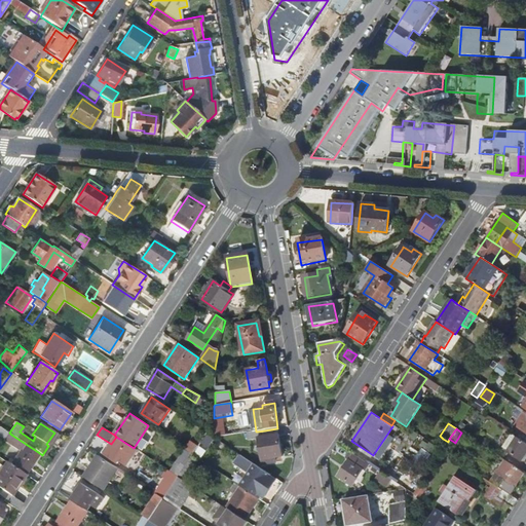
[(208,433),(200,443),(208,448),(210,445),(212,442),(214,443),(224,450),(227,446),(214,438),(208,433)]
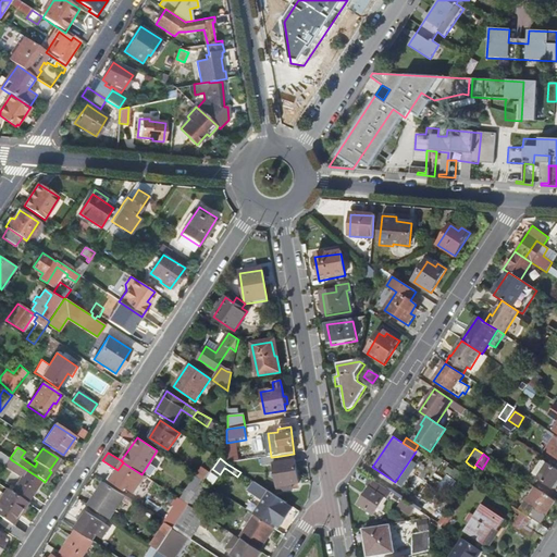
[(533,474),(554,489),(556,483),(556,468),(543,459),(533,474)]
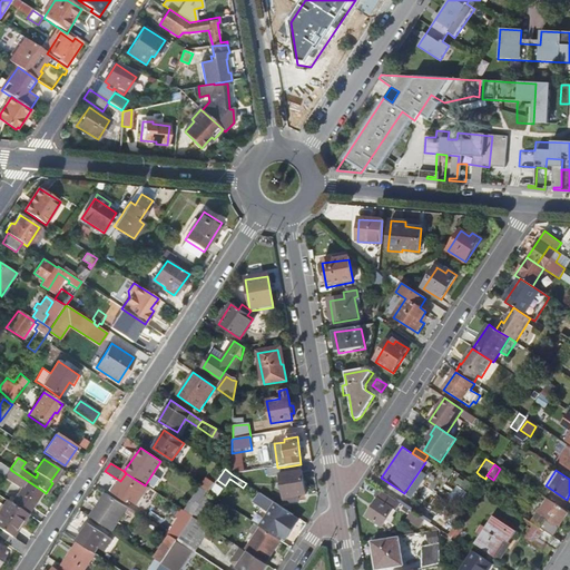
[(22,488),(13,501),(28,511),(41,490),(12,471),(8,479),(22,488)]
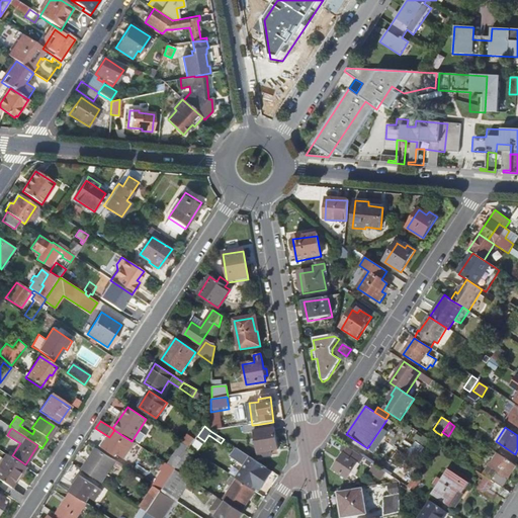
[(254,431),(258,453),(278,449),(274,428),(254,431)]
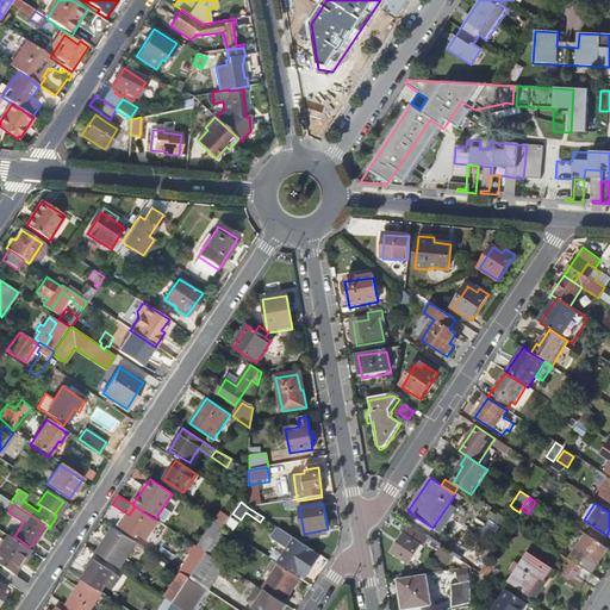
[(135,506),(129,515),(137,520),(142,511),(135,506)]
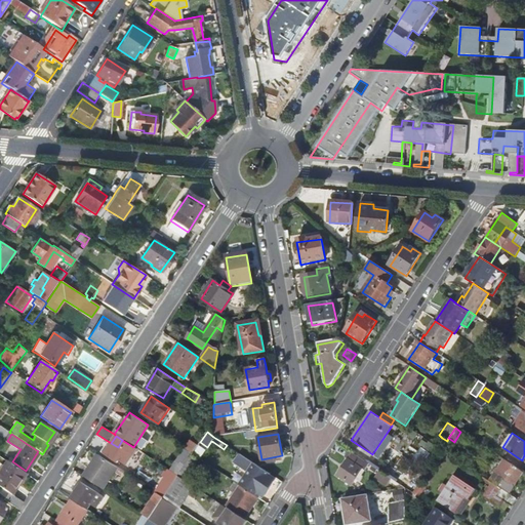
[(118,447),(111,458),(120,463),(121,461),(128,466),(138,450),(133,447),(122,440),(118,447)]
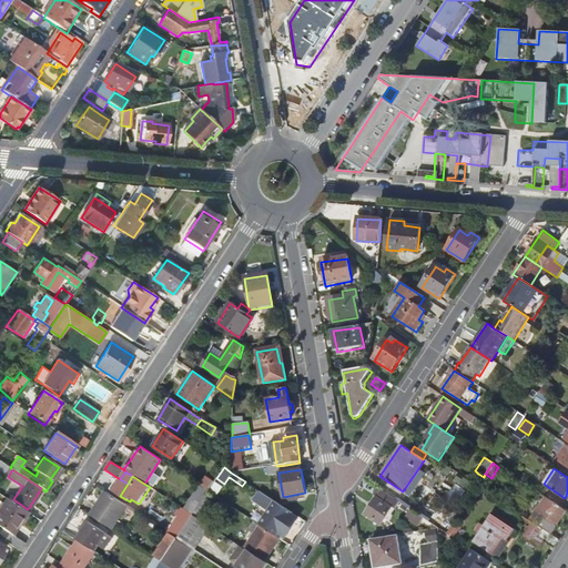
[(376,498),(365,516),(381,526),(384,519),(389,521),(393,516),(391,515),(398,503),(381,492),(377,489),(373,496),(376,498)]
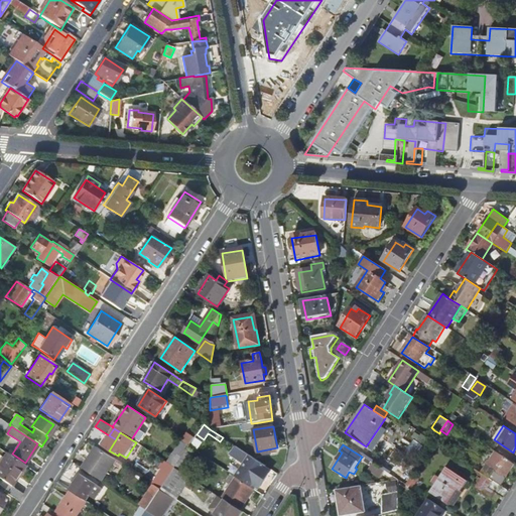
[(97,446),(83,469),(101,481),(115,460),(97,446)]
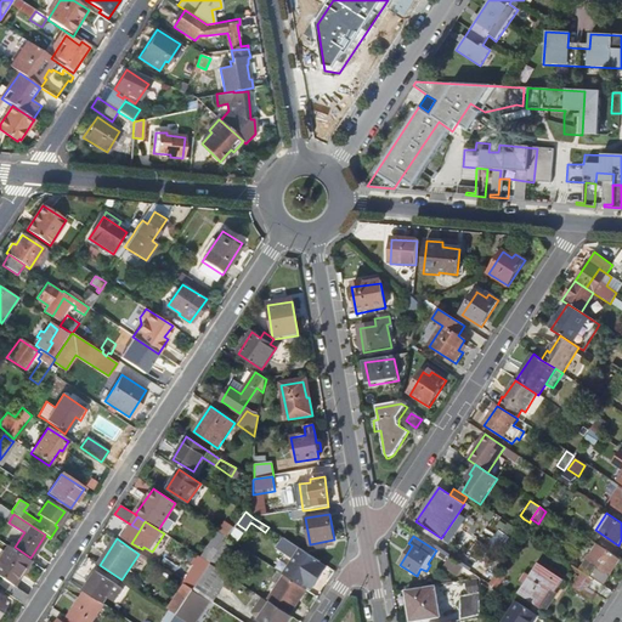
[(598,544),(583,569),(605,583),(621,559),(598,544)]
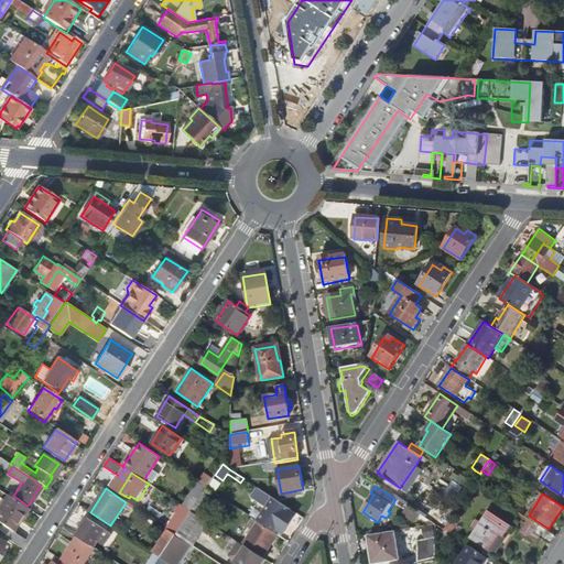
[(7,495),(0,503),(0,523),(8,529),(11,531),(26,508),(7,495)]
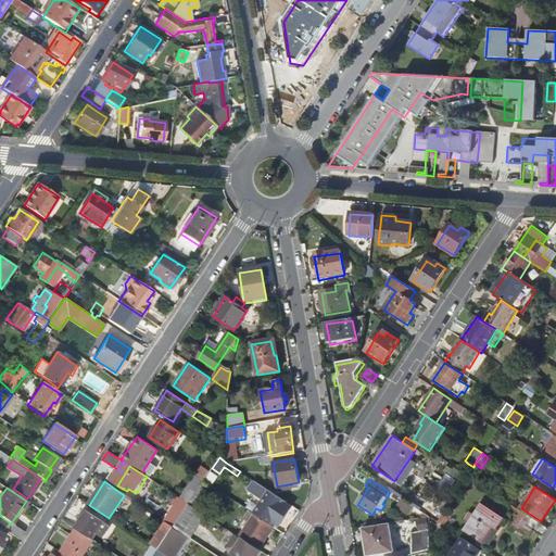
[(188,490),(181,500),(186,502),(188,504),(194,495),(188,490)]
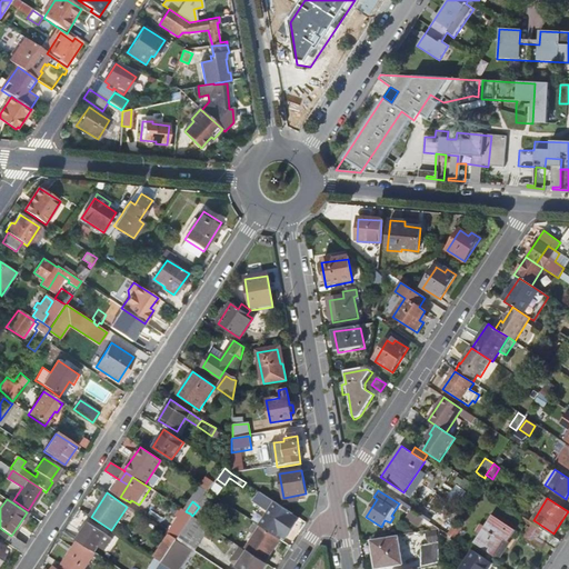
[(276,501),(259,526),(276,537),(279,532),(286,537),(297,520),(290,515),(291,512),(276,501)]
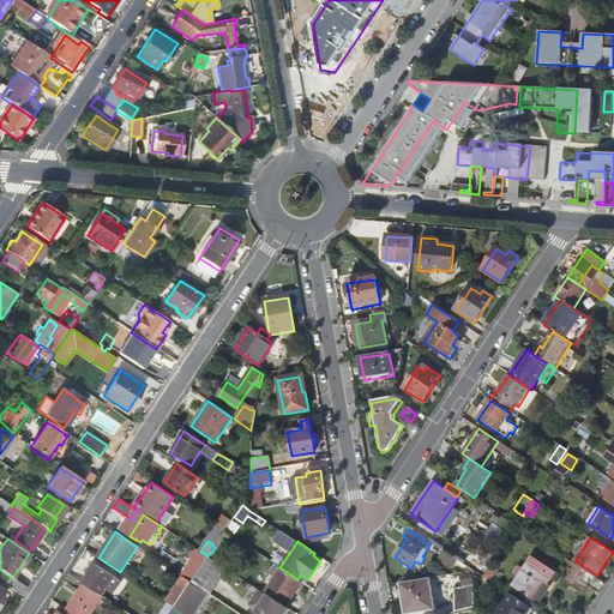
[(445,553),(443,551),(438,559),(451,569),(457,560),(456,560),(445,553)]
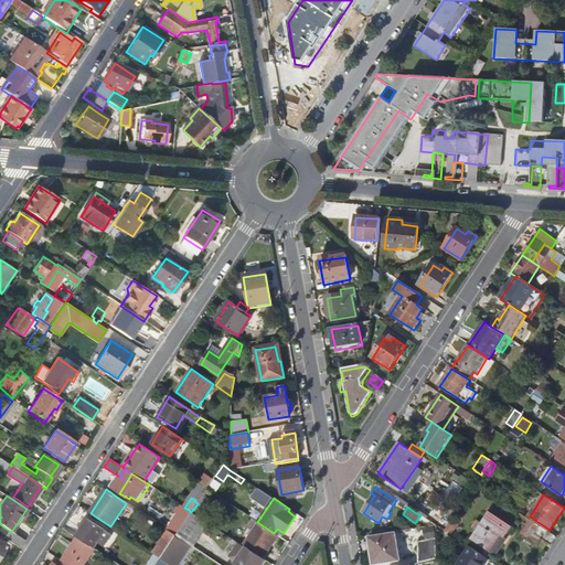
[(179,516),(170,531),(176,535),(191,512),(189,510),(182,519),(179,516)]
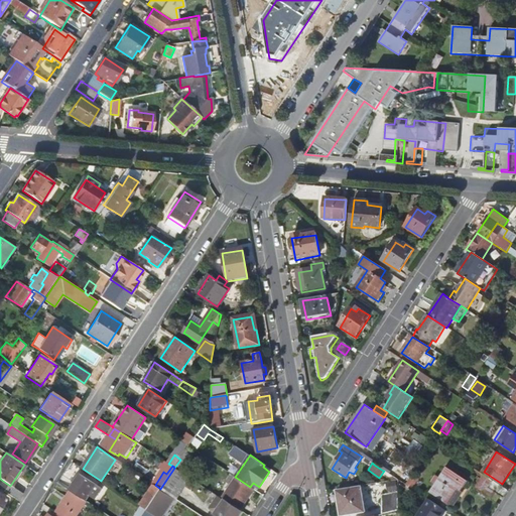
[(174,468),(160,489),(164,491),(167,487),(169,489),(167,492),(173,496),(180,485),(186,476),(174,468)]
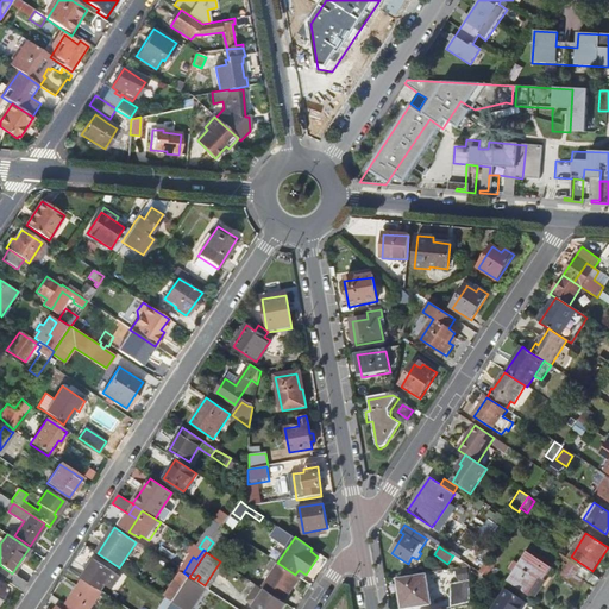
[(514,571),(507,582),(527,596),(539,578),(542,581),(550,567),(526,552),(516,566),(514,571)]
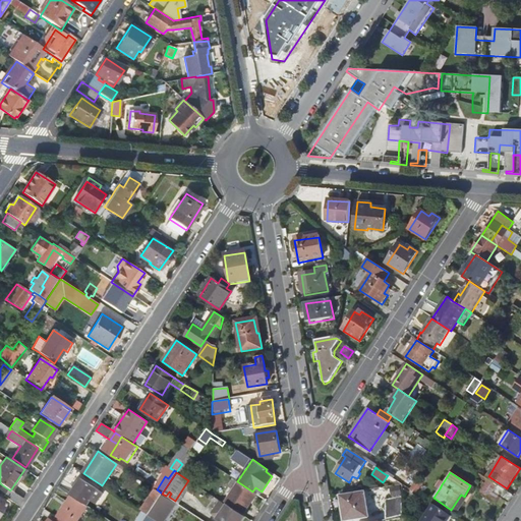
[(78,478),(72,487),(74,488),(80,480),(78,478)]
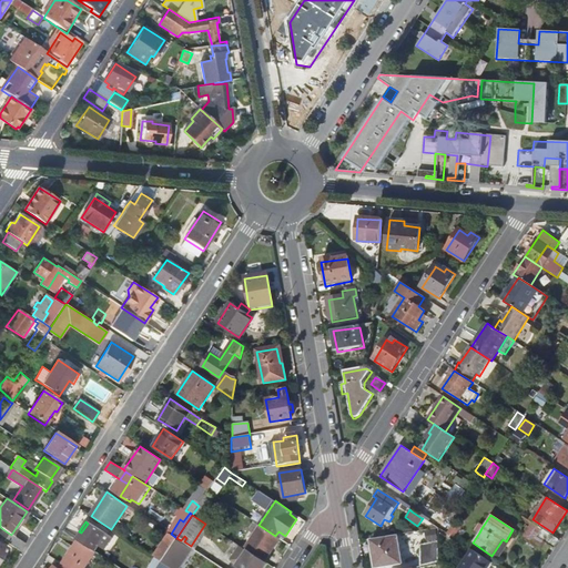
[(523,538),(540,550),(545,543),(555,549),(560,541),(533,523),(523,538)]
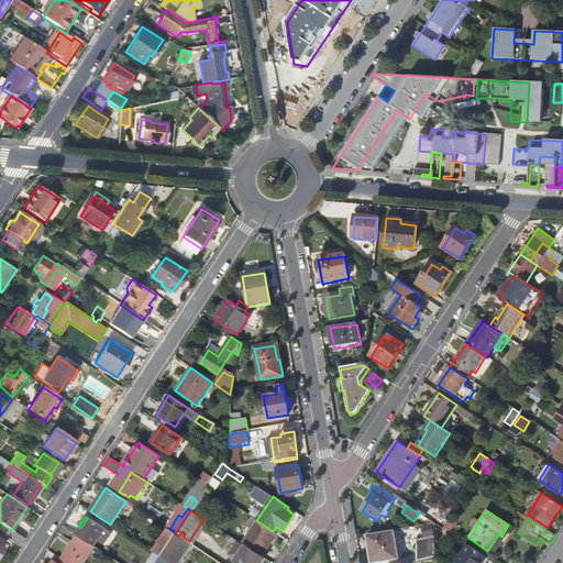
[(76,536),(91,545),(92,547),(99,537),(103,529),(87,519),(80,528),(76,536)]
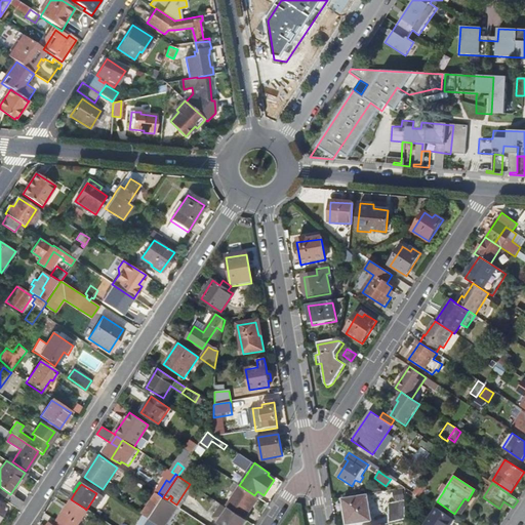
[(190,484),(184,493),(194,500),(200,490),(190,484)]
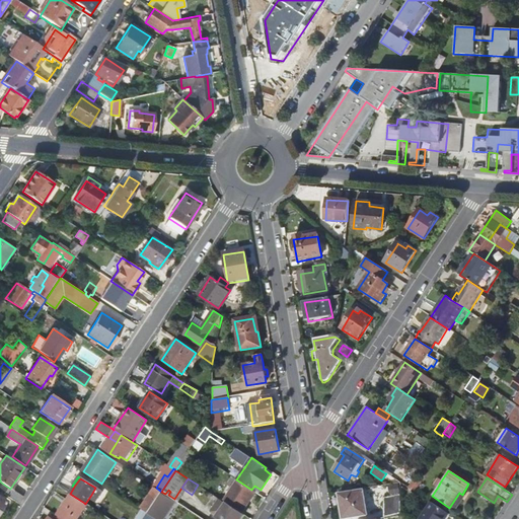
[(414,478),(408,488),(414,492),(420,483),(414,478)]
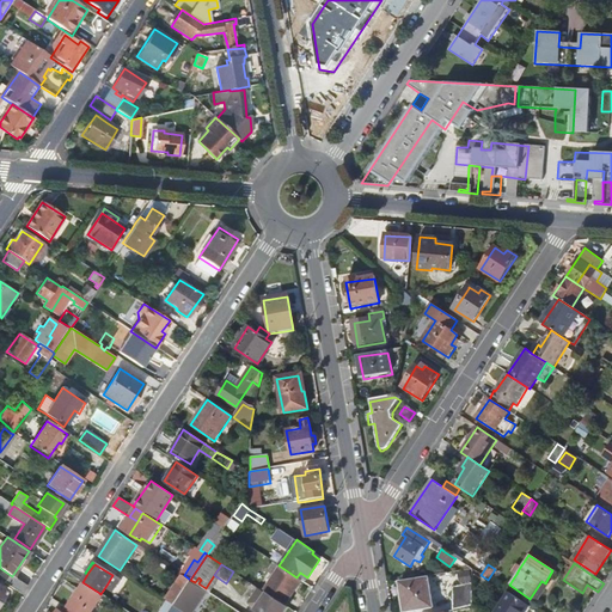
[(279,565),(263,591),(285,605),(291,595),(289,594),(299,579),(297,577),(279,565)]
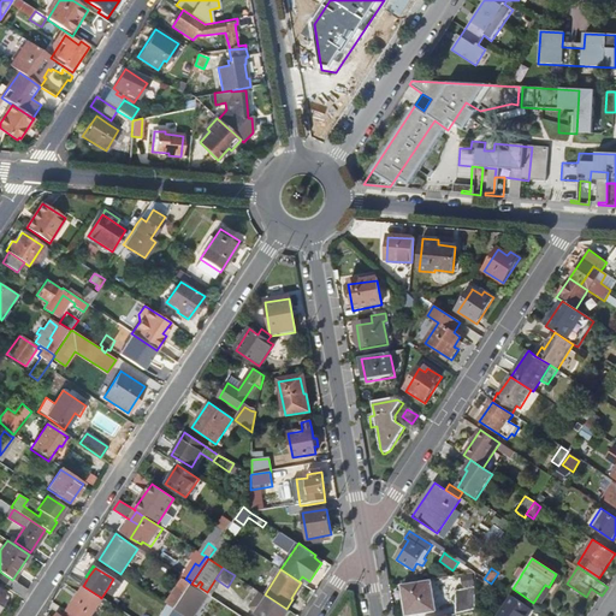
[(232,585),(248,596),(250,592),(259,598),(262,593),(238,576),(232,585)]
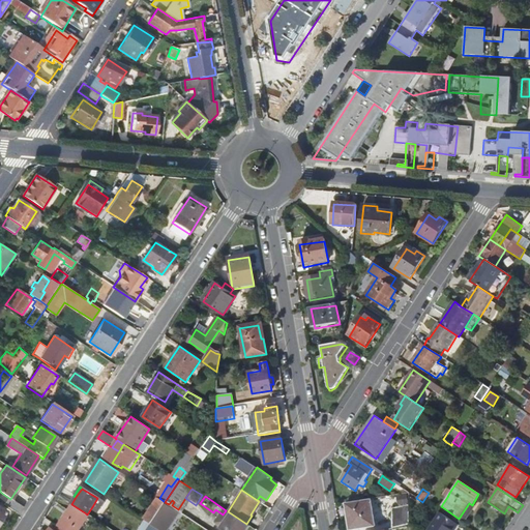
[(3,505),(19,514),(23,507),(10,499),(7,497),(3,505)]
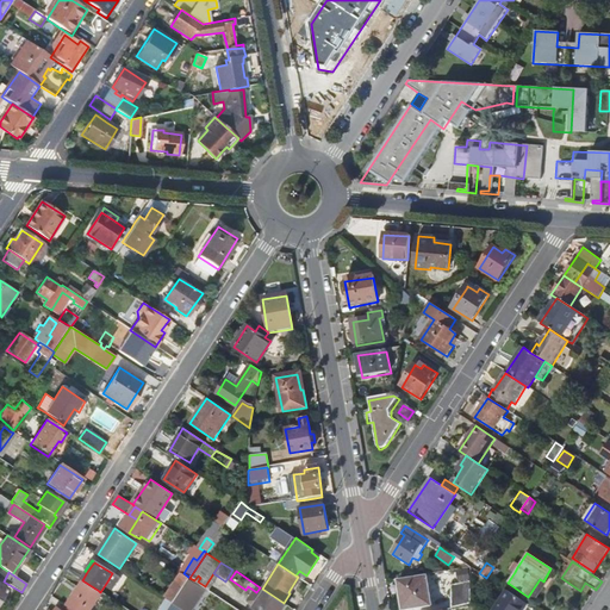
[(182,573),(165,598),(167,599),(173,604),(190,578),(184,573),(182,573)]
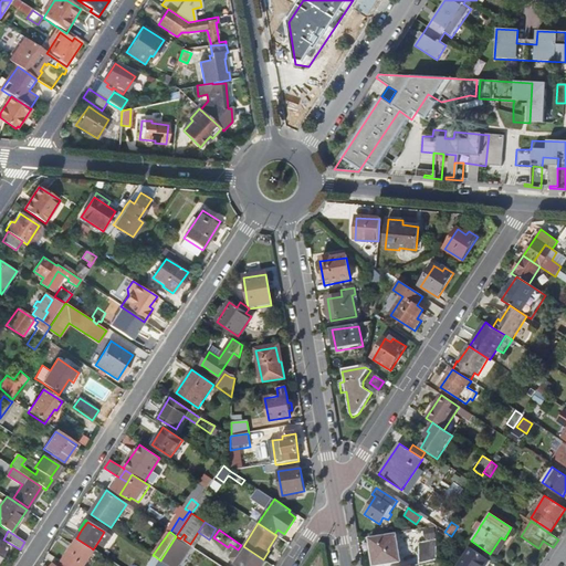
[(373,538),(377,565),(381,565),(401,563),(397,535),(373,538)]
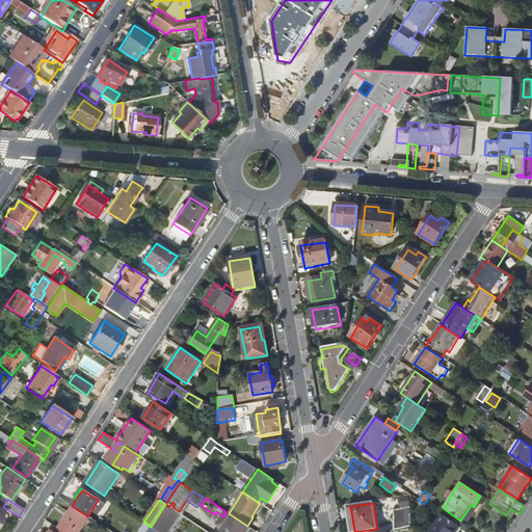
[(70,505),(55,527),(62,531),(75,531),(86,515),(72,506),(70,505)]
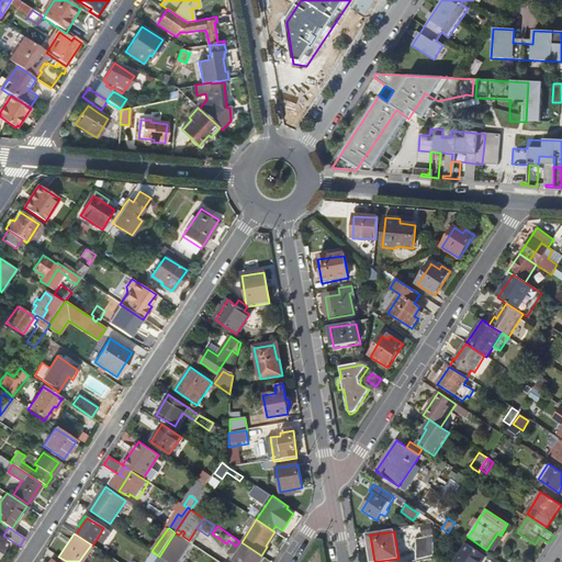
[(178,536),(167,551),(178,559),(189,542),(178,536)]
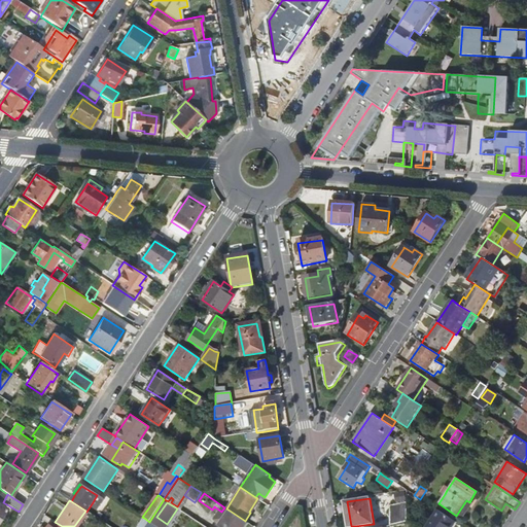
[(390,506),(390,526),(407,522),(407,502),(390,506)]
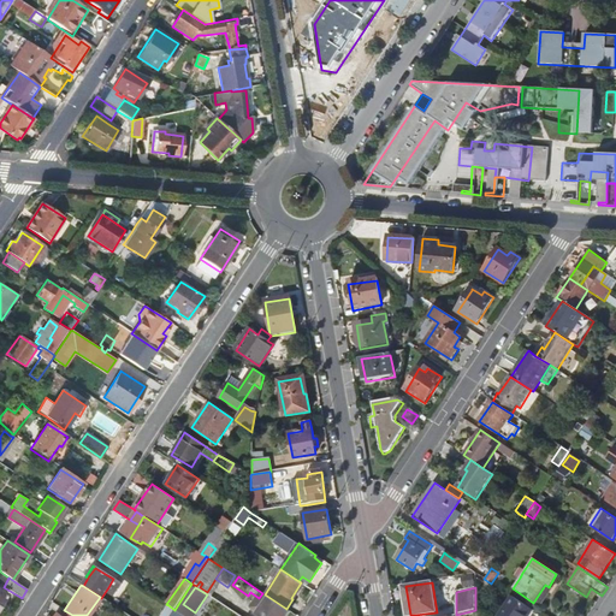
[(258,608),(255,611),(258,612),(256,614),(260,615),(286,615),(290,611),(286,609),(265,594),(262,593),(259,598),(255,604),(259,606),(260,605),(261,606),(259,609),(258,608)]
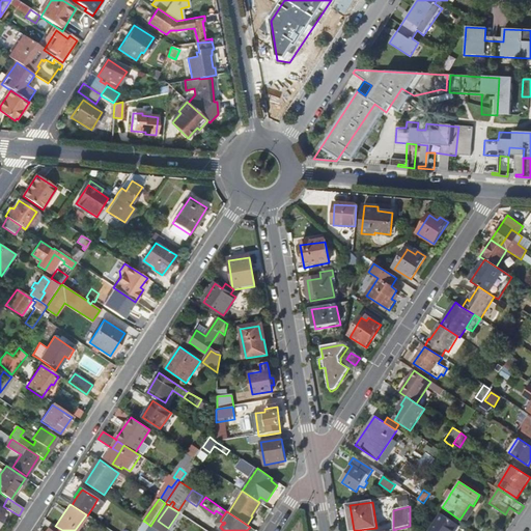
[(441,514),(429,530),(454,530),(458,526),(441,514)]
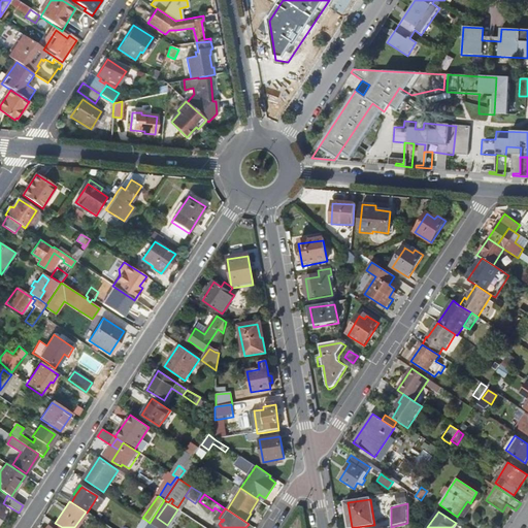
[(144,519),(139,527),(145,527),(150,523),(144,519)]
